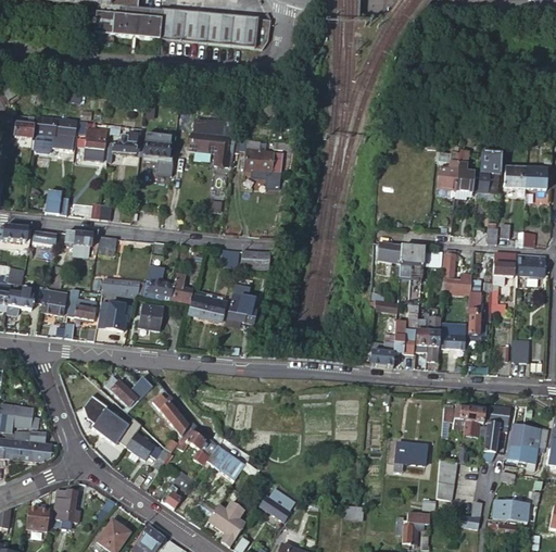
[(95,32),(261,47),(262,47),(268,37),(269,19),(136,5),(136,0),(55,0),(97,3),(97,11),(96,11),(95,19),(92,19),(91,24),(93,24),(93,25),(95,25),(95,32)]
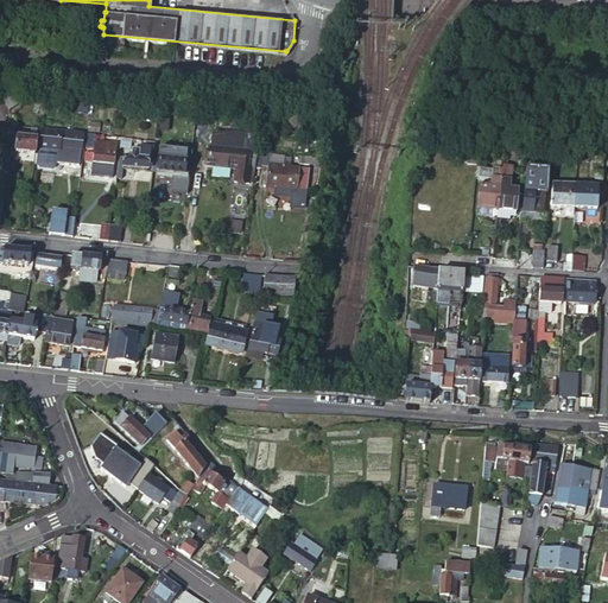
[(25,99),(19,88),(4,97),(11,107),(25,99)]
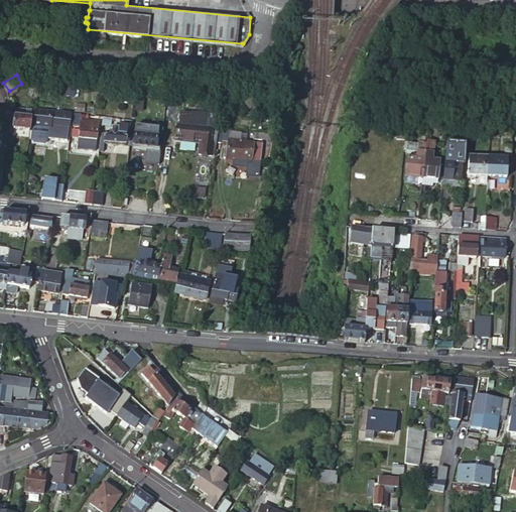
[(32,107),(12,105),(12,109),(26,111),(26,114),(31,115),(32,107)]
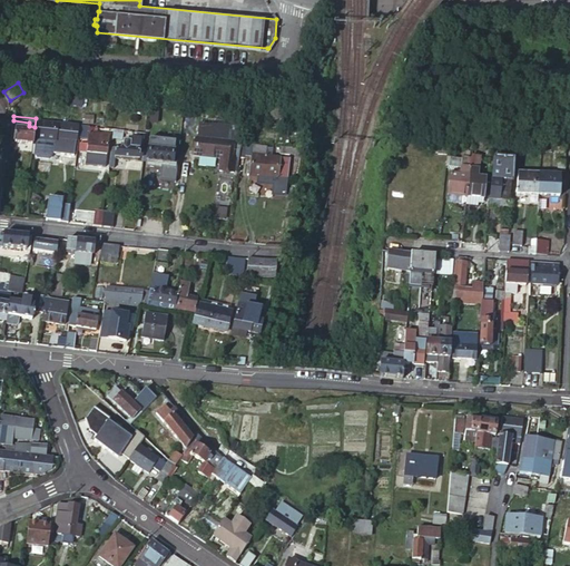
[(58,120),(38,118),(36,136),(33,150),(36,154),(49,156),(51,154),(51,149),(74,153),(78,123),(58,120)]
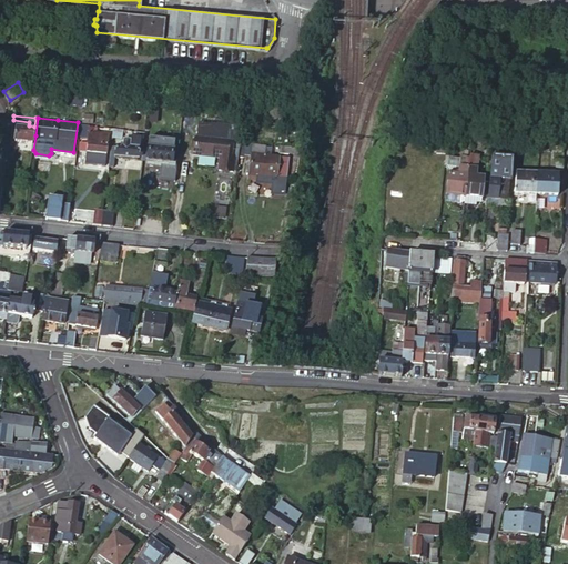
[(80,123),(79,134),(88,136),(85,149),(105,151),(108,131),(95,130),(97,124),(80,123)]
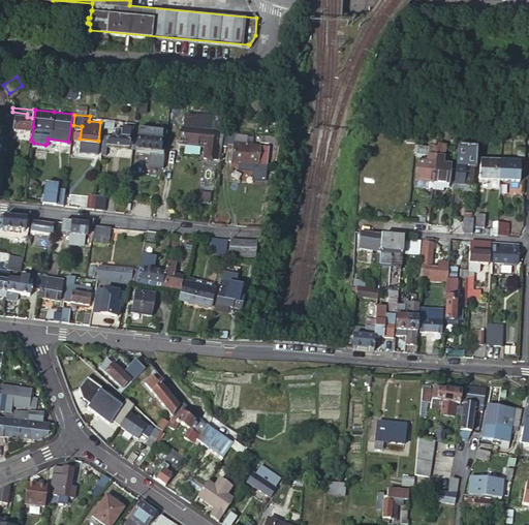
[(31,124),(32,118),(27,117),(14,116),(13,128),(14,128),(31,130),(31,124)]
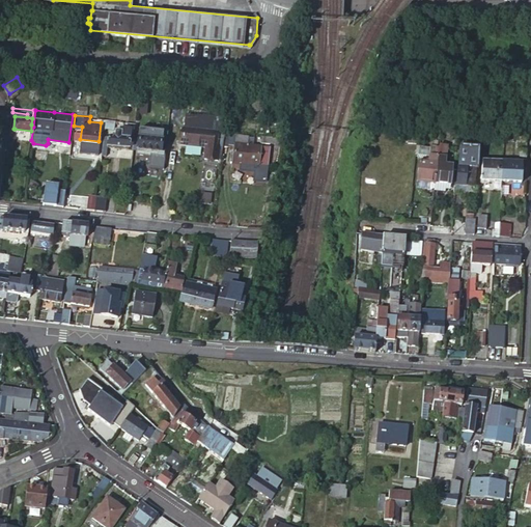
[(112,119),(105,118),(102,144),(107,144),(129,147),(130,137),(120,136),(121,131),(114,131),(114,135),(111,135),(112,119)]
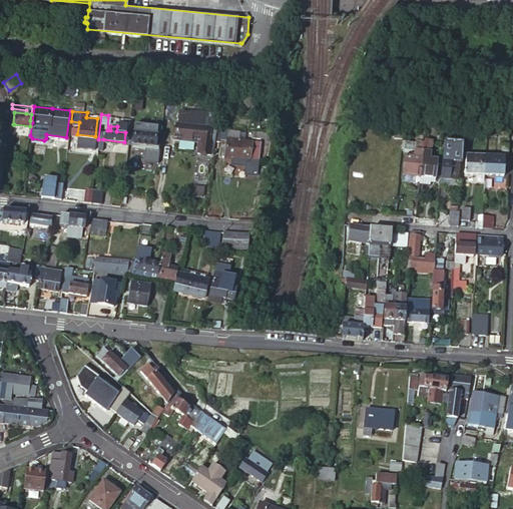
[(131,125),(160,128),(160,127),(161,120),(131,117),(131,125)]
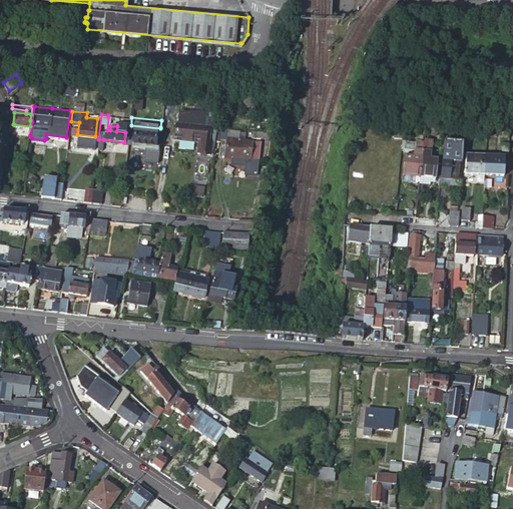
[(210,126),(177,122),(176,136),(199,139),(198,150),(211,152),(211,148),(208,147),(210,126)]
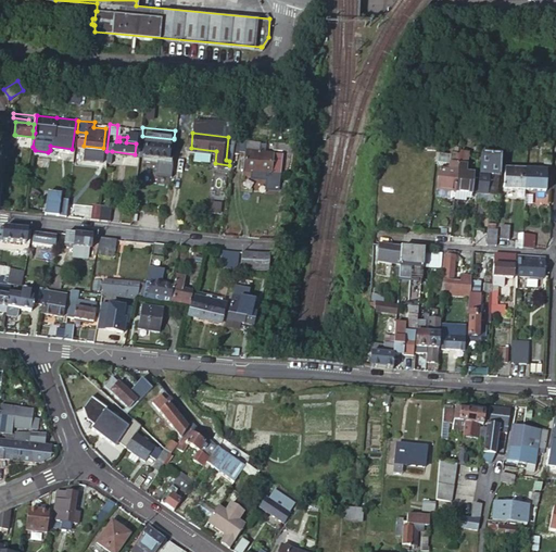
[(237,138),(236,151),(247,152),(244,167),(270,172),(273,152),(260,150),(261,140),(237,138)]
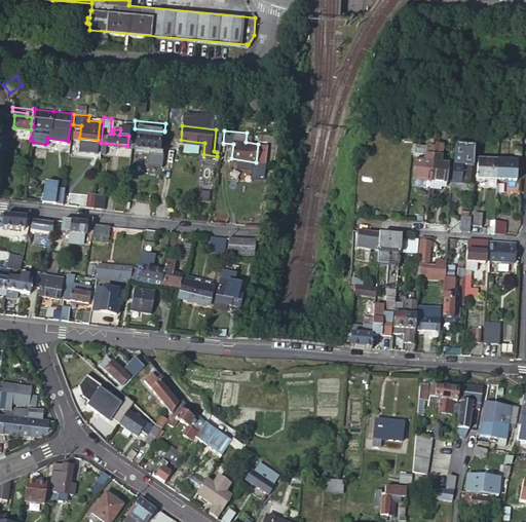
[(413,132),(404,132),(404,140),(413,140),(413,132)]
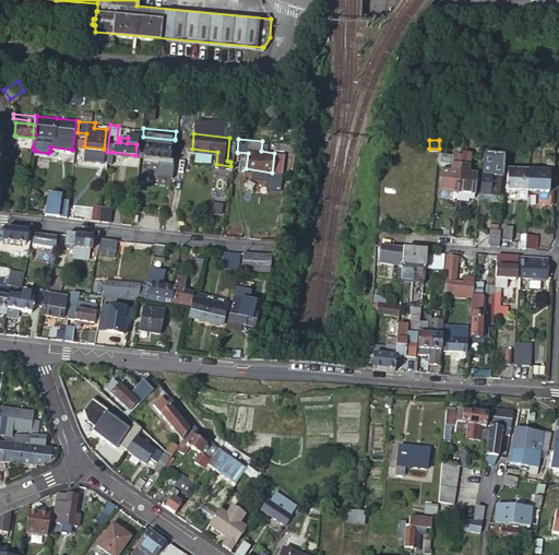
[(170,144),(146,142),(144,156),(169,158),(170,144)]
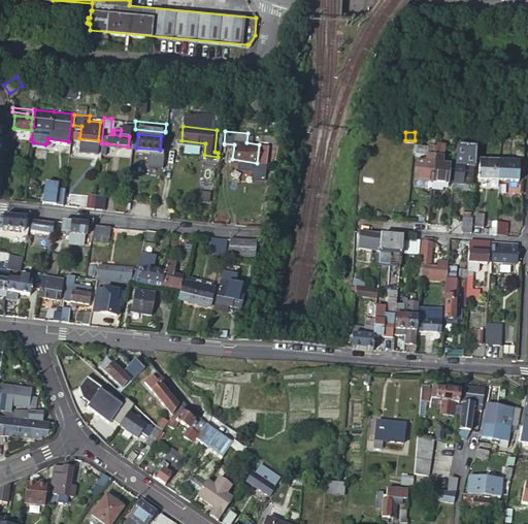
[(279,143),(279,137),(260,135),(260,140),(273,142),(273,143),(278,144),(279,143)]
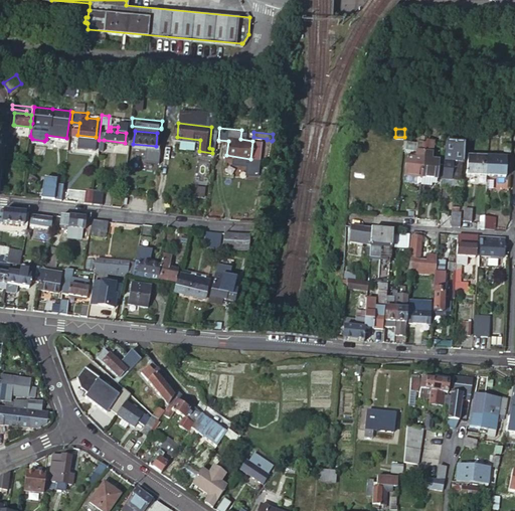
[(424,148),(425,139),(416,138),(416,148),(424,148)]
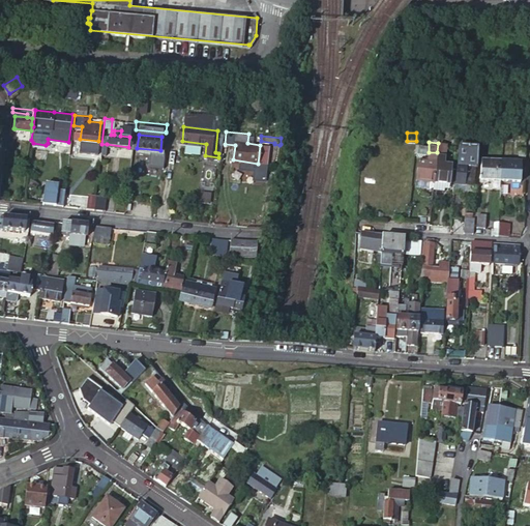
[(437,152),(435,179),(449,180),(451,163),(444,162),(445,147),(455,148),(457,143),(439,142),(438,143),(437,152)]
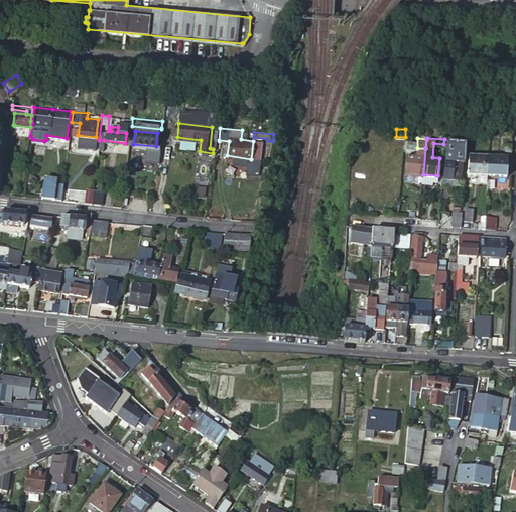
[(272,141),(267,140),(263,156),(269,157),(272,141)]
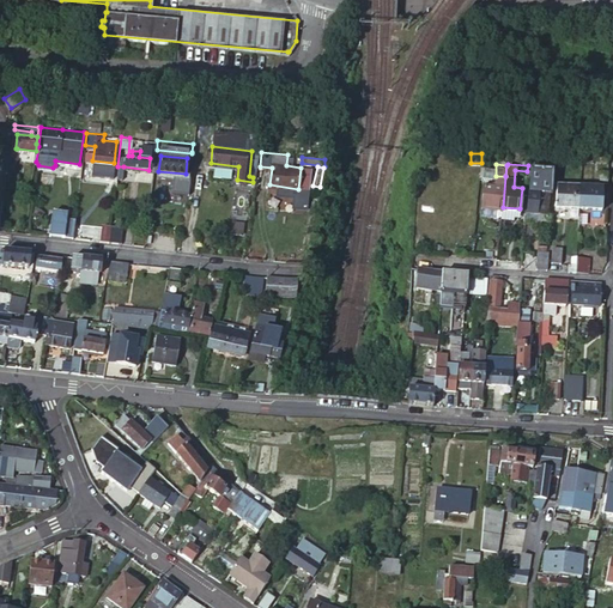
[(481,205),(503,207),(505,176),(496,176),(495,186),(484,184),(481,205)]
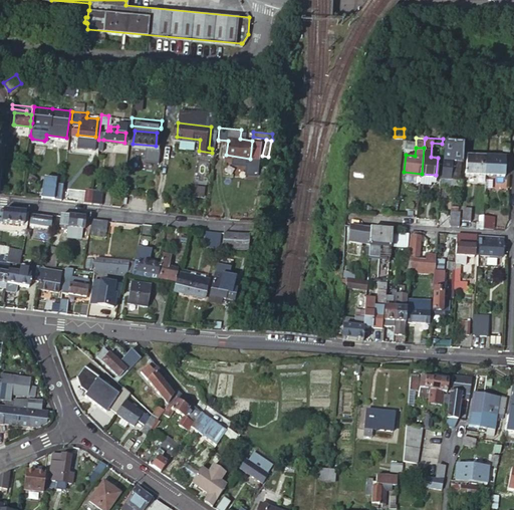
[(485,173),(486,153),(467,152),(466,172),(485,173)]
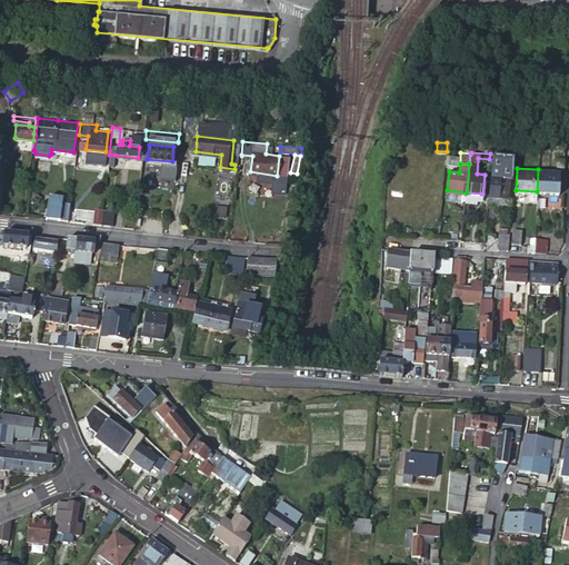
[(560,170),(538,169),(537,191),(559,192),(560,170)]
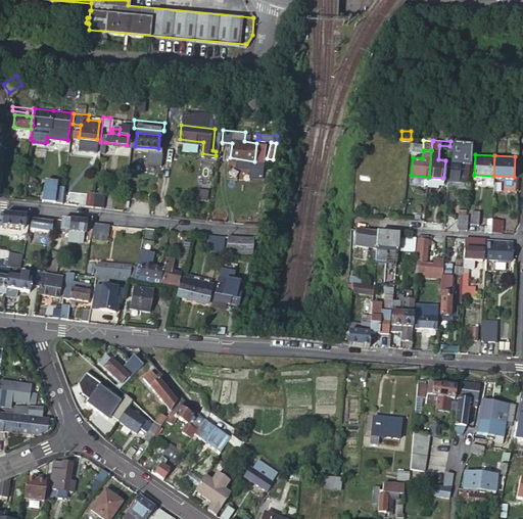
[(469,162),(450,160),(448,179),(456,180),(456,182),(462,183),(462,180),(467,181),(469,162)]
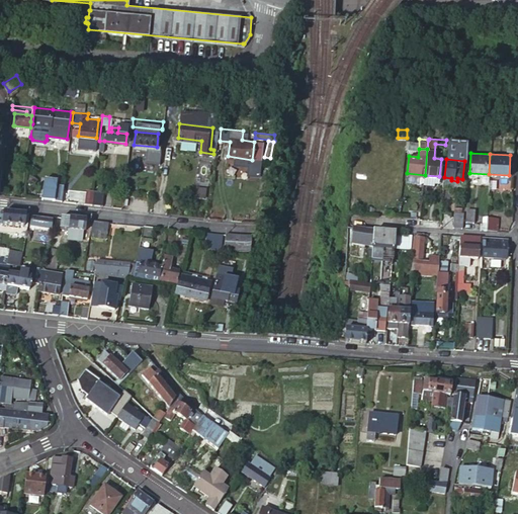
[(57,179),(45,177),(41,197),(55,198),(57,183),(57,179)]
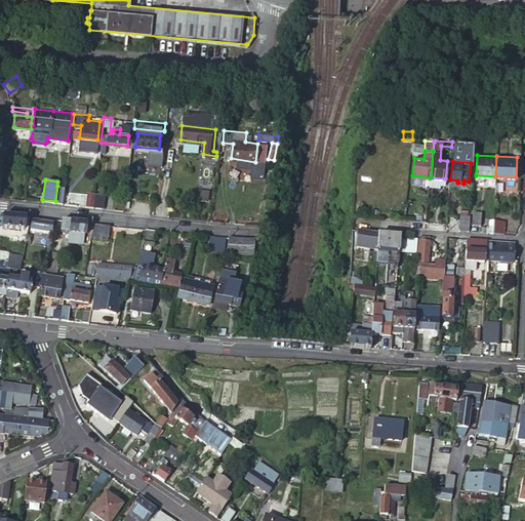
[(65,187),(57,186),(55,201),(63,202),(65,187)]
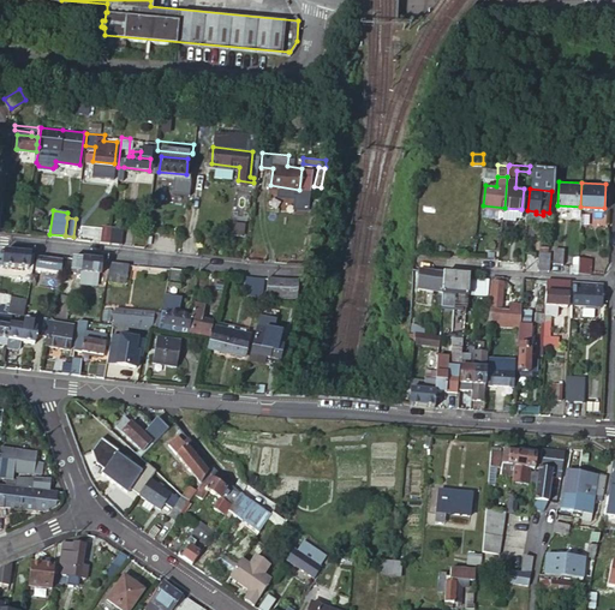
[(100,240),(109,240),(111,226),(102,225),(100,240)]
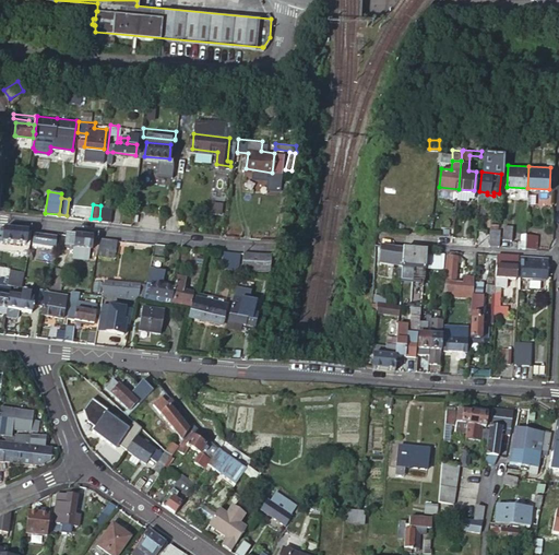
[(111,207),(100,205),(99,219),(110,221),(111,207)]
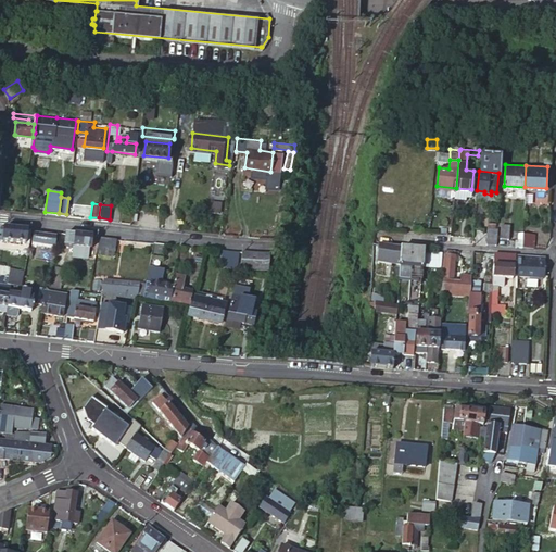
[(131,222),(140,223),(141,211),(134,210),(131,222)]
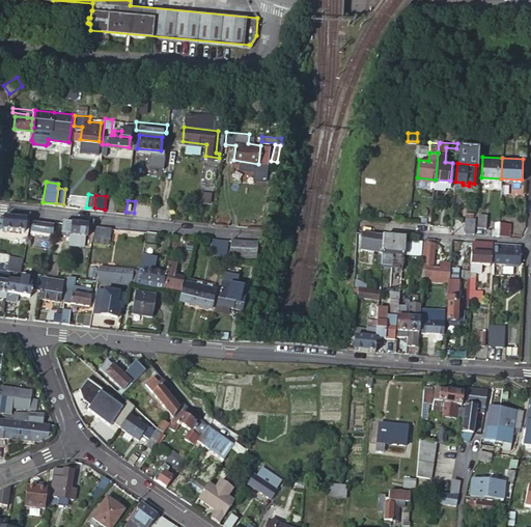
[(487,213),(478,212),(477,225),(486,225),(487,213)]
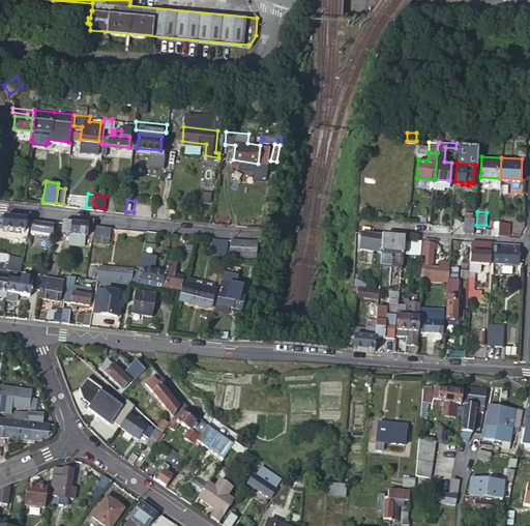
[(0,225),(25,229),(27,216),(1,213),(0,213),(0,225)]
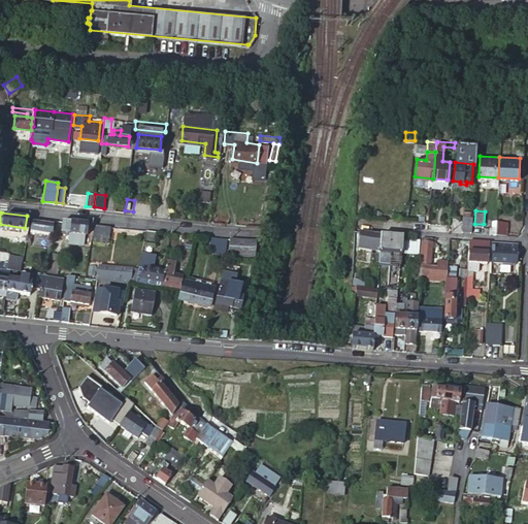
[(463,215),(461,230),(471,230),(472,215),(463,215)]
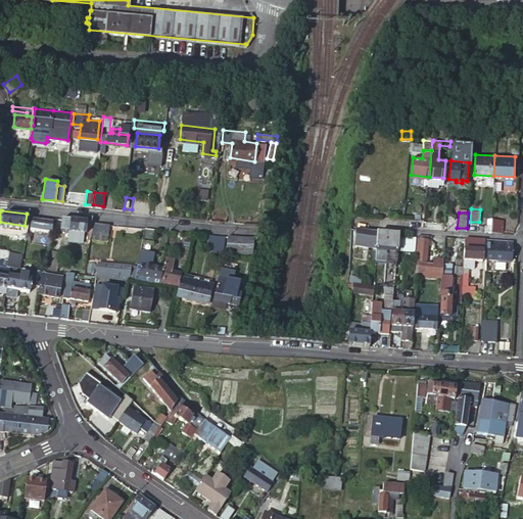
[(53,216),(31,214),(30,227),(51,230),(53,216)]
